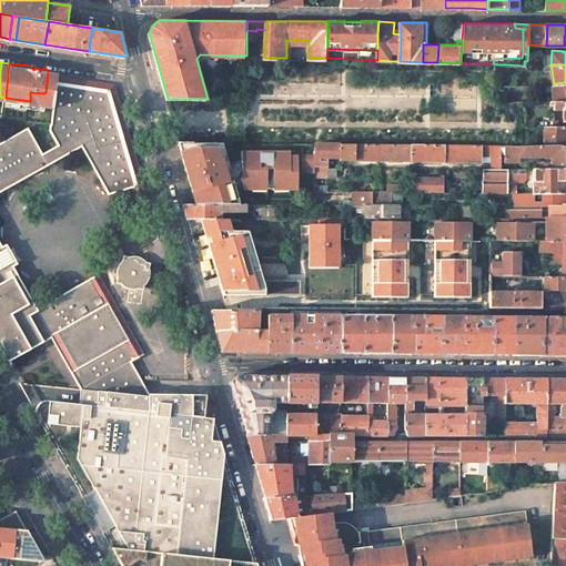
[(60,70),(46,68),(48,71),(46,92),(43,93),(30,92),(30,101),(53,104),(54,90),(57,90),(60,70)]
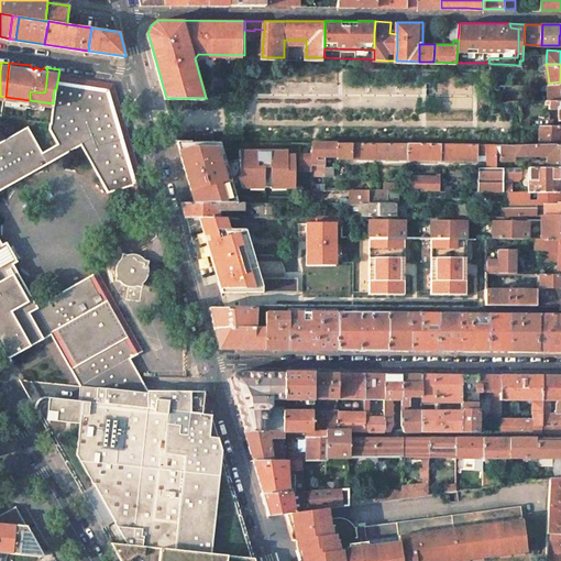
[(0,142),(0,186),(84,141),(110,189),(133,183),(144,179),(130,131),(116,80),(58,74),(57,85),(53,121),(52,127),(62,142),(45,151),(30,124),(0,142)]
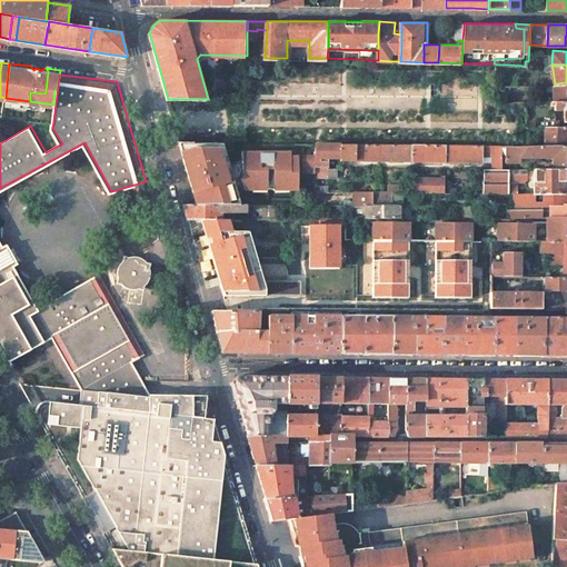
[(555,85),(555,100),(566,99),(566,82),(556,83),(556,85),(555,85)]
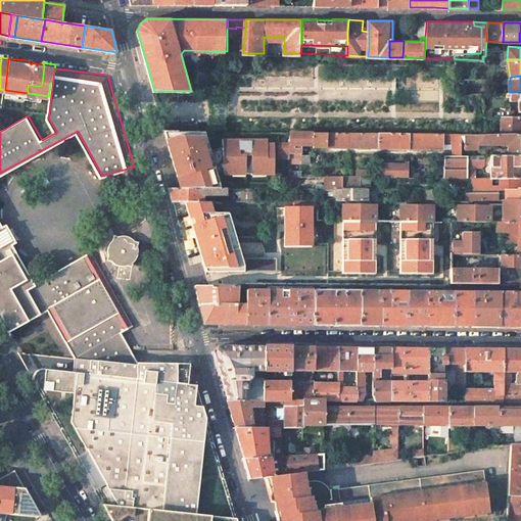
[(520,91),(510,92),(511,95),(511,99),(520,99),(520,111),(520,91)]
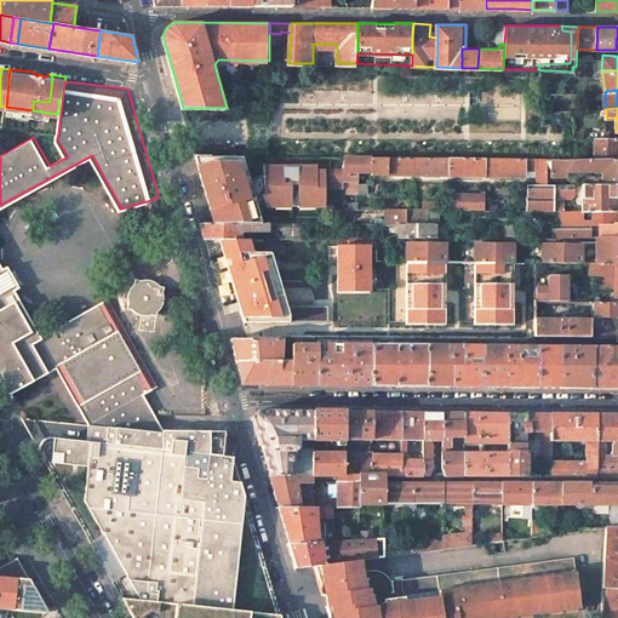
[(606,137),(595,137),(596,159),(617,158),(617,137),(612,137),(606,137)]
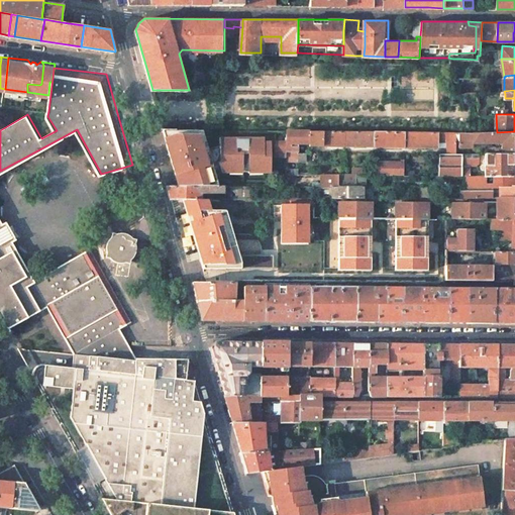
[(164,130),(170,150),(180,185),(202,185),(219,185),(213,164),(221,161),(222,170),(230,170),(230,167),(244,167),(244,171),(251,170),(251,167),(265,167),(265,171),(273,171),(273,141),(266,141),(266,137),(236,137),(236,141),(231,142),(231,137),(222,137),(222,144),(208,148),(203,130),(164,130)]
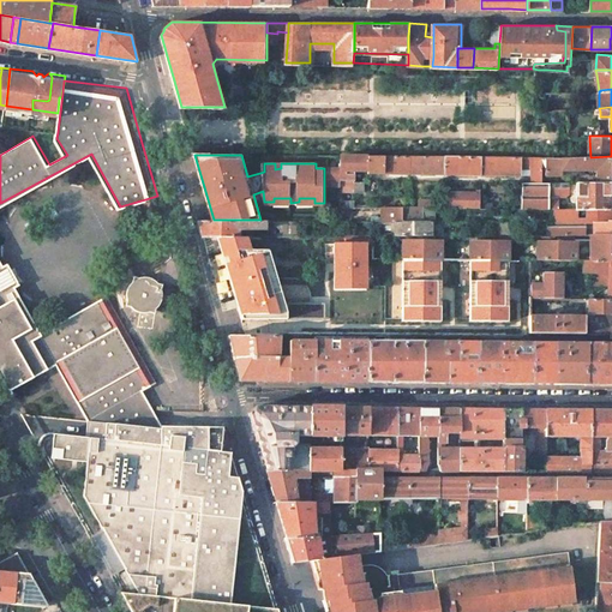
[(343,155),(343,168),(329,168),(330,184),(342,184),(342,181),(342,180),(357,180),(357,169),(370,169),(370,155),(343,155)]
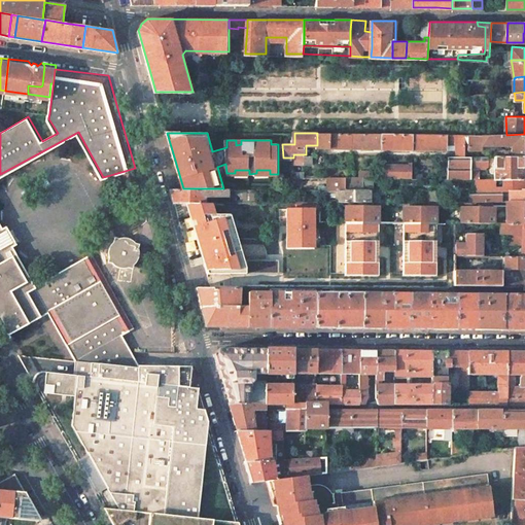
[(352,134),(317,133),(317,145),(317,147),(317,151),(321,152),(321,147),(352,148),(352,134)]
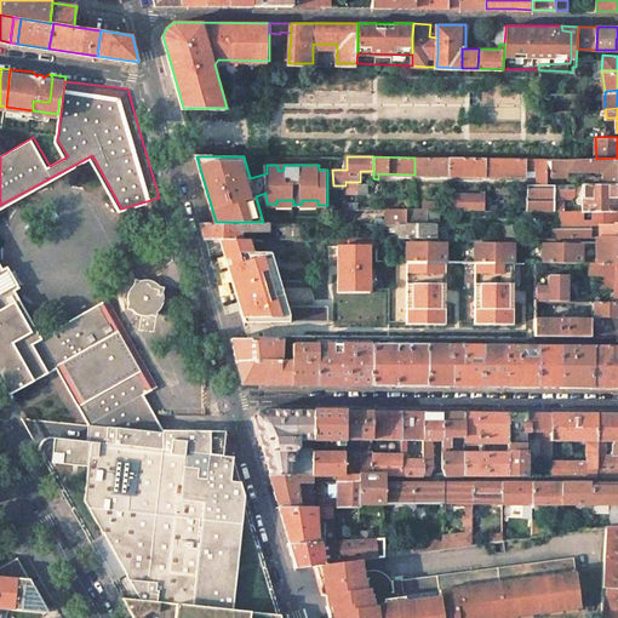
[(450,158),(415,158),(415,175),(450,175),(450,158)]
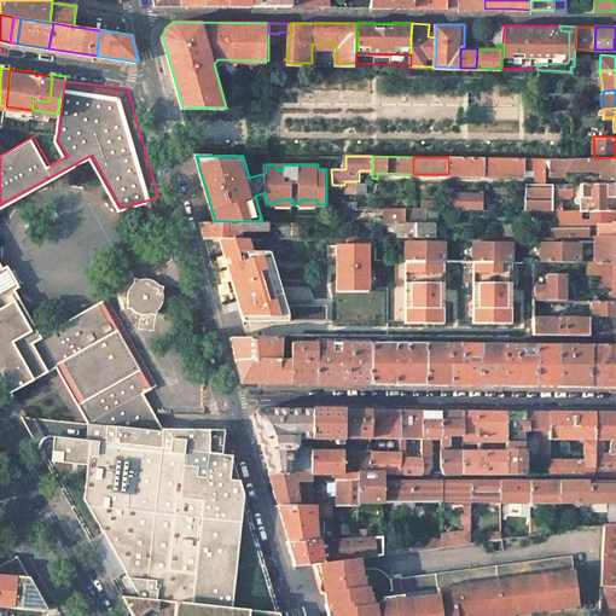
[(484,157),(448,157),(448,174),(484,174),(484,157)]
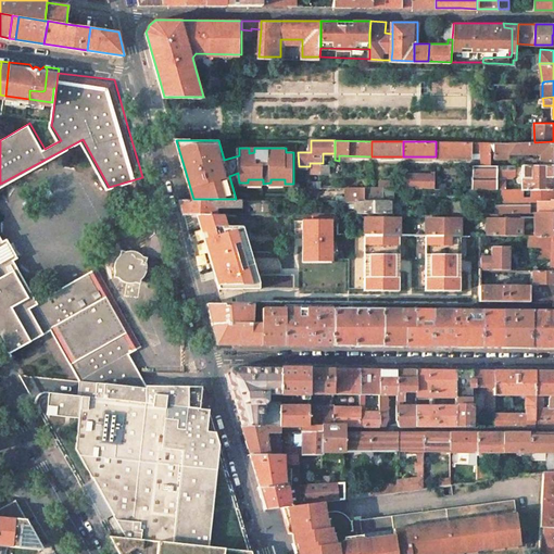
[(471,141),(436,141),(436,156),(471,156),(471,152),(471,141)]
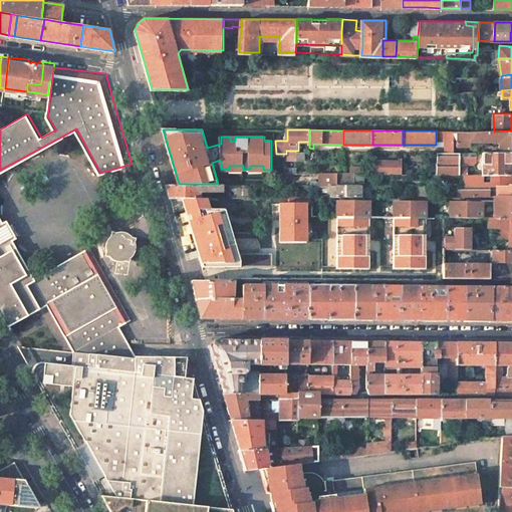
[(453,131),(436,131),(436,141),(436,145),(446,146),(446,147),(446,152),(454,152),(454,148),(454,136),(454,131),(453,131)]
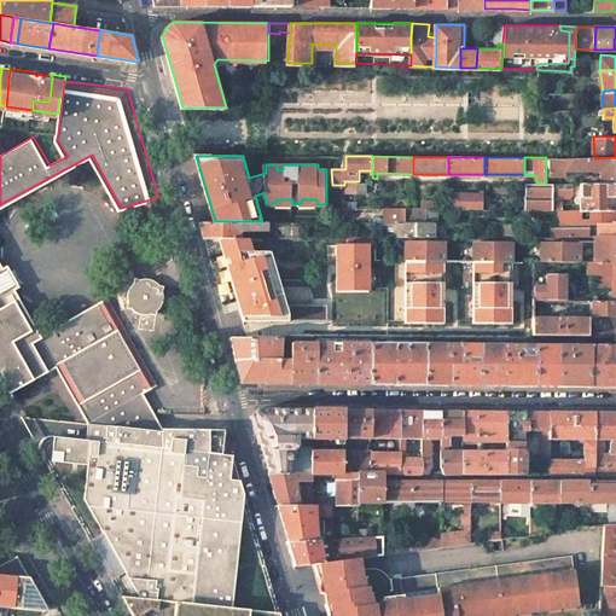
[(552,157),(546,157),(546,163),(551,163),(550,175),(568,175),(568,169),(594,169),(602,168),(602,184),(615,184),(615,157),(594,158),(577,157),(569,157),(552,157)]
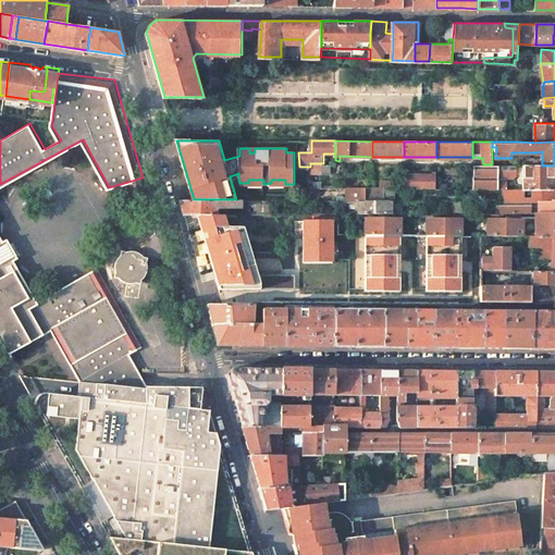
[(332,163),(310,164),(310,167),(310,172),(331,172),(332,163)]
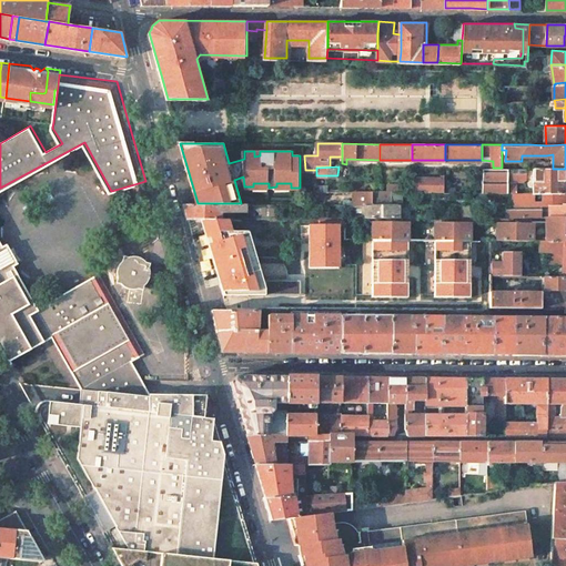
[(493,168),(484,168),(484,192),(507,192),(511,192),(511,180),(525,180),(528,178),(535,178),(534,169),(534,168),(502,168),(493,168)]
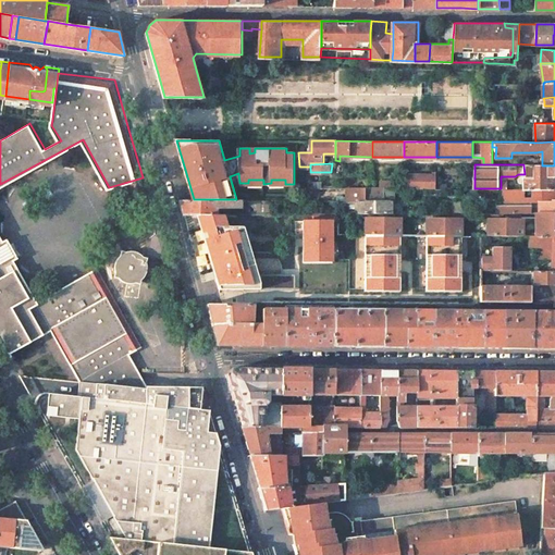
[(542,165),(523,165),(525,174),(525,188),(543,188),(554,188),(554,165),(542,165)]
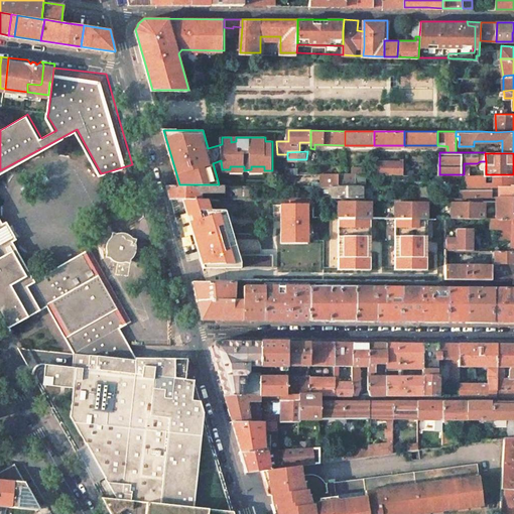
[(402,160),(374,160),(374,173),(404,173),(404,168),(404,160),(404,158),(402,158),(402,160)]
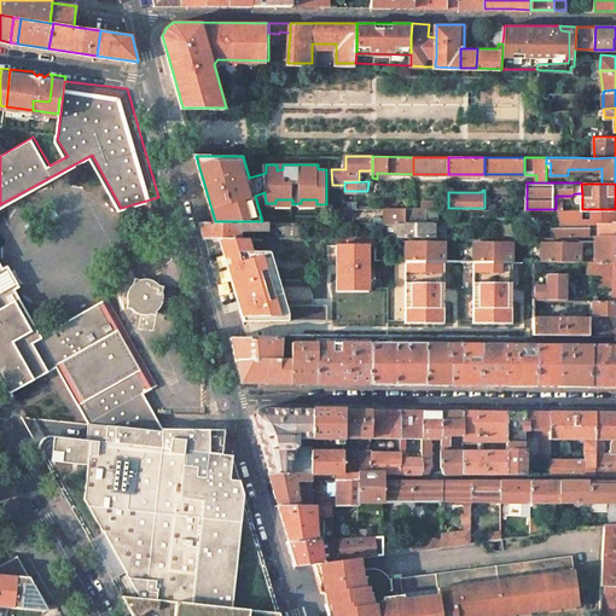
[(146,201),(154,225),(166,221),(158,197),(146,201)]
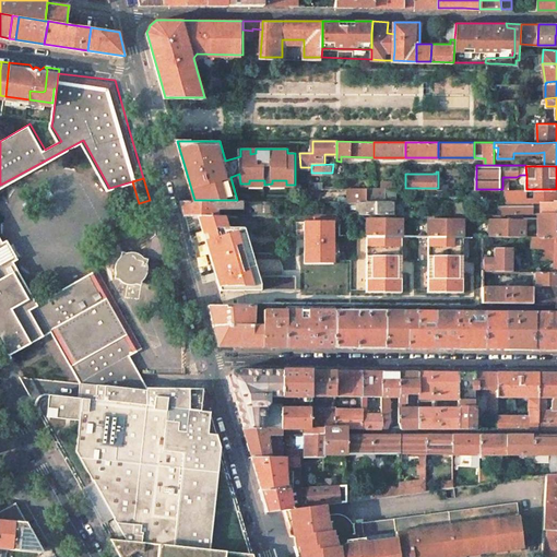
[(367,188),(348,188),(348,201),(360,201),(366,201),(367,188)]
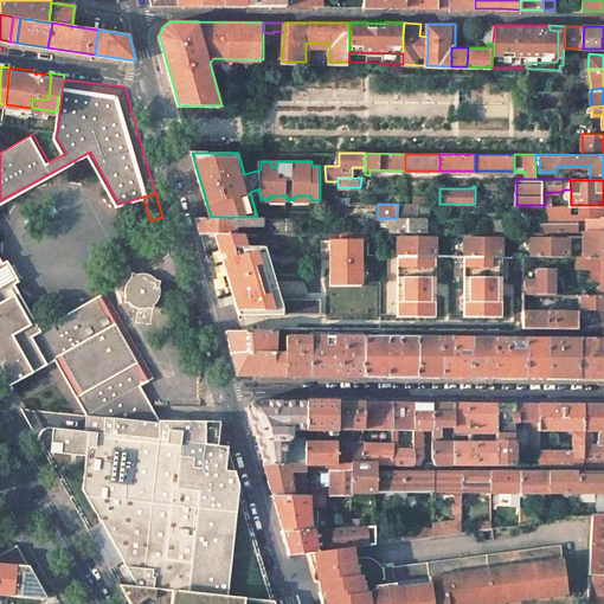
[(397,218),(418,218),(418,204),(415,204),(411,204),(405,204),(398,204),(397,218)]
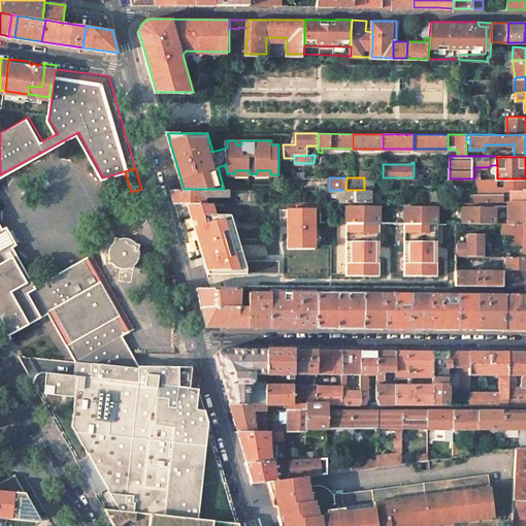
[(474,178),(471,178),(471,190),(504,190),(512,190),(515,190),(515,178),(497,178),(474,178)]
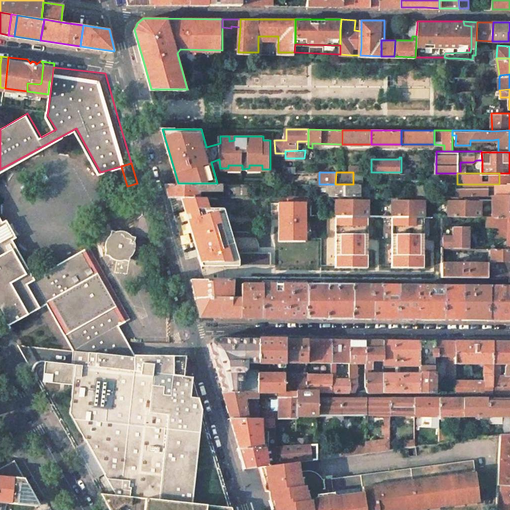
[(499,184),(509,183),(509,173),(499,173),(499,184)]
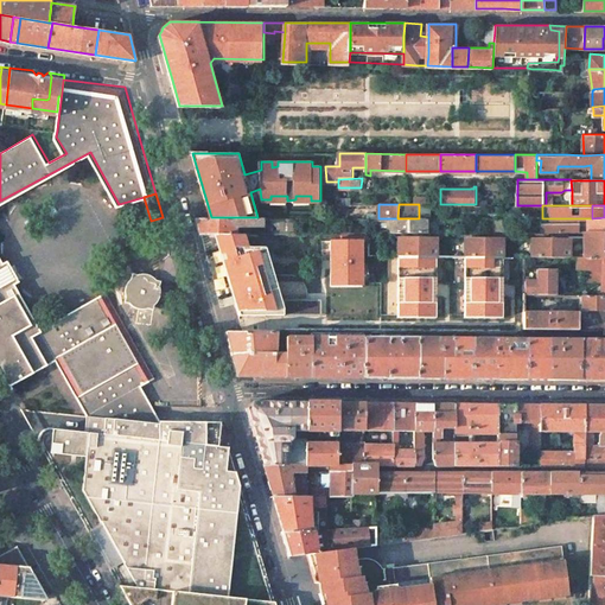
[(211,217),(197,217),(201,228),(201,231),(203,231),(216,231),(237,231),(237,225),(237,217),(211,217)]
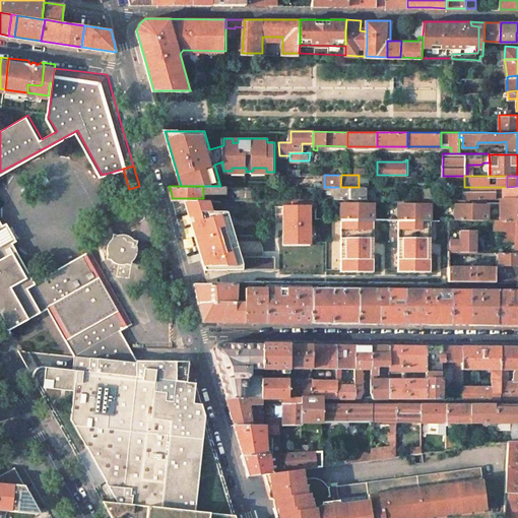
[(517,186),(507,187),(504,187),(504,197),(517,196),(517,186)]
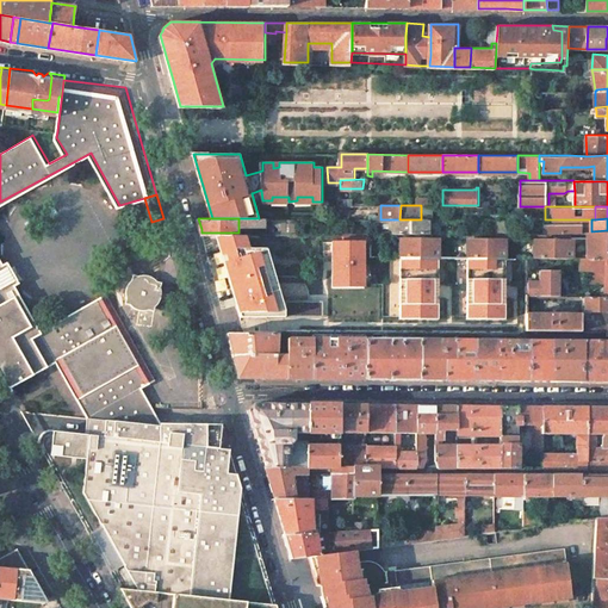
[(399,219),(394,219),(394,229),(385,228),(385,233),(394,233),(429,233),(429,223),(429,219),(421,219),(399,219)]
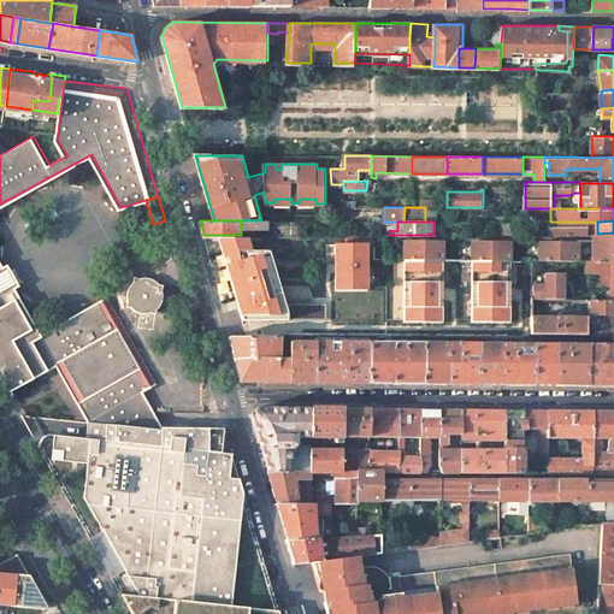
[(512,222),(500,222),(500,234),(512,234),(512,222)]
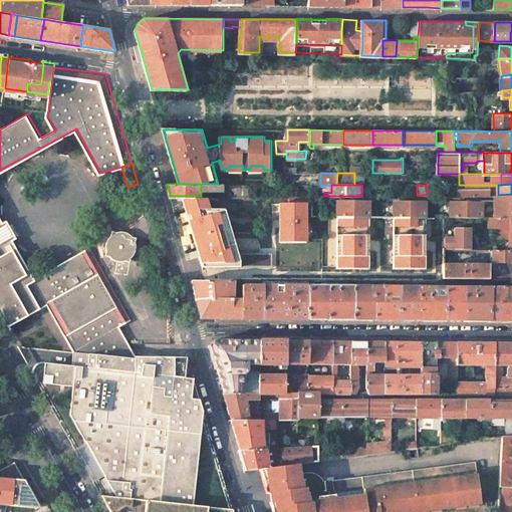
[(491,185),(459,185),(459,195),(491,195),(491,185)]
